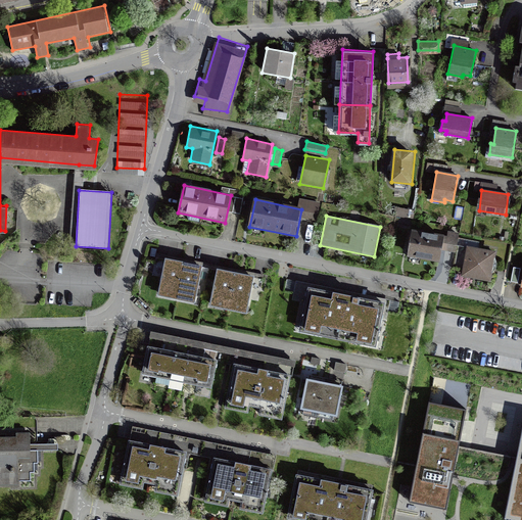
[(413,230),(409,256),(441,262),(445,236),(413,230)]
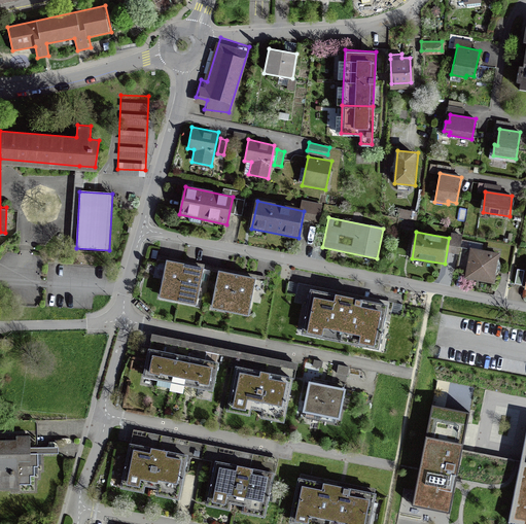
[(470,247),(465,278),(495,283),(500,252),(470,247)]
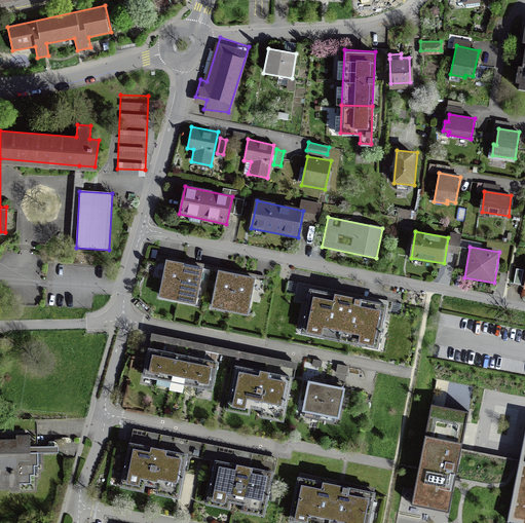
[(162,274),(165,257),(158,255),(155,272),(162,274)]
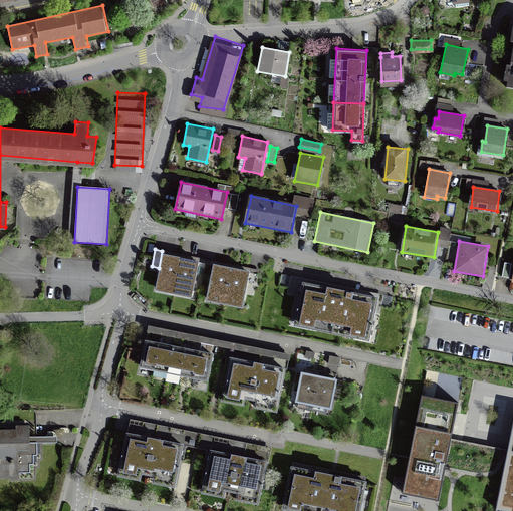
[(156,281),(191,288),(194,275),(197,258),(187,256),(171,252),(162,251),(159,268),(156,281)]
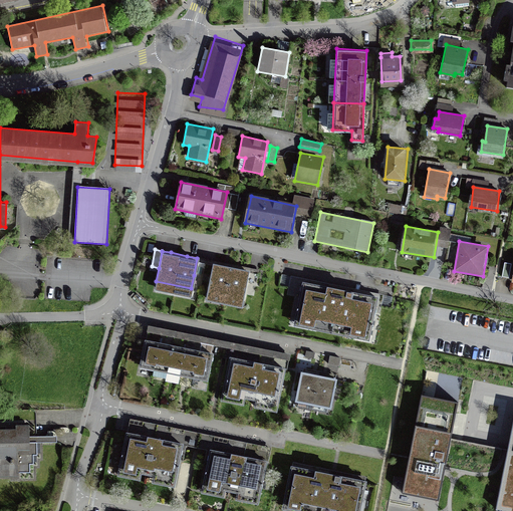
[(204,259),(197,258),(194,275),(200,277),(204,259)]
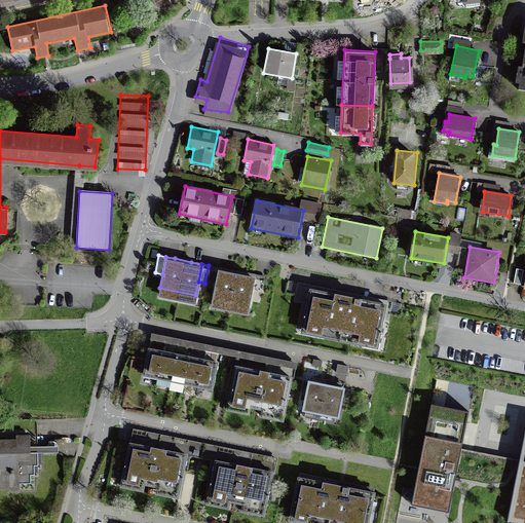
[(523,267),(516,265),(512,279),(520,281),(523,267)]
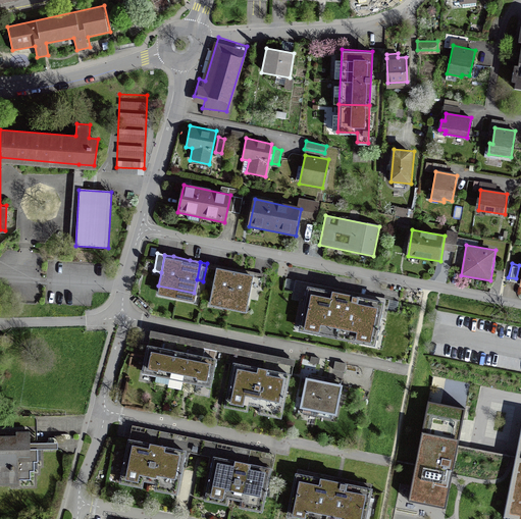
[(212,283),(216,265),(211,264),(207,282),(212,283)]
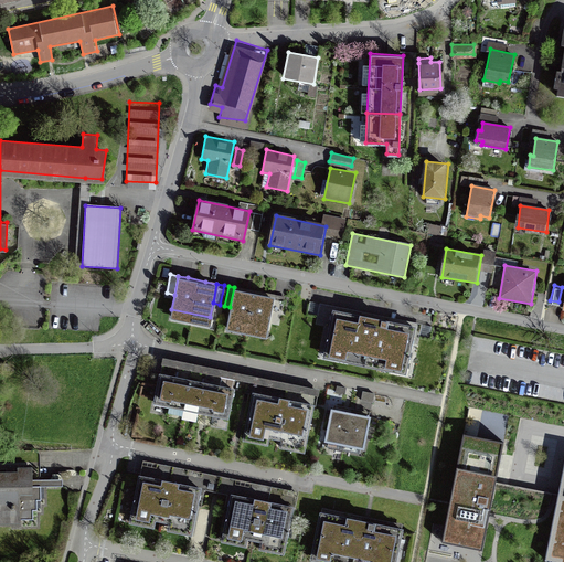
[(262,293),(244,289),(234,287),(230,307),(226,320),(266,329),(268,316),(273,295),(262,293)]
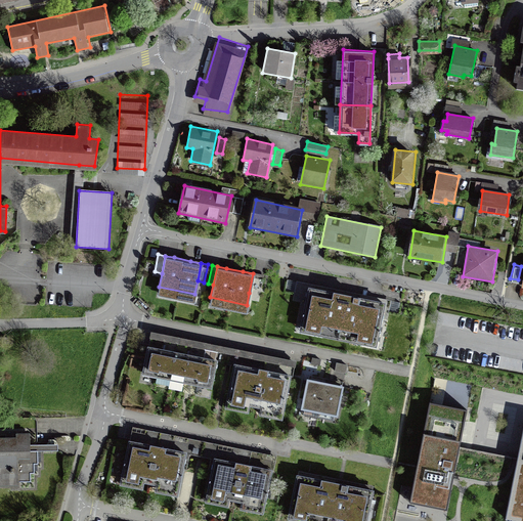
[(253,273),(249,293),(259,295),(263,276),(253,273)]
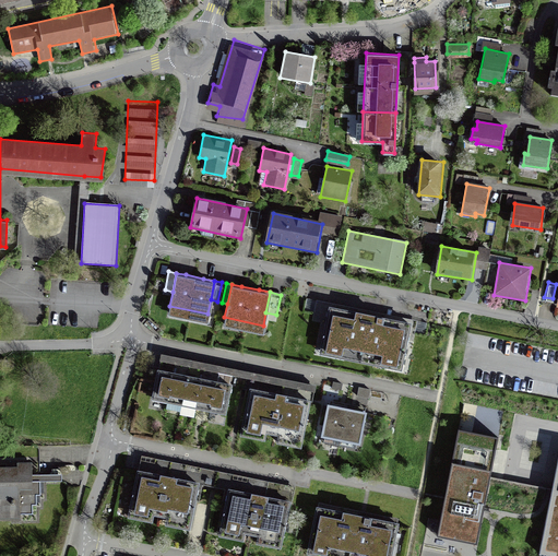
[(416,319),(313,298),(311,308),(310,317),(325,320),(319,355),(405,373),(414,330),(416,319)]
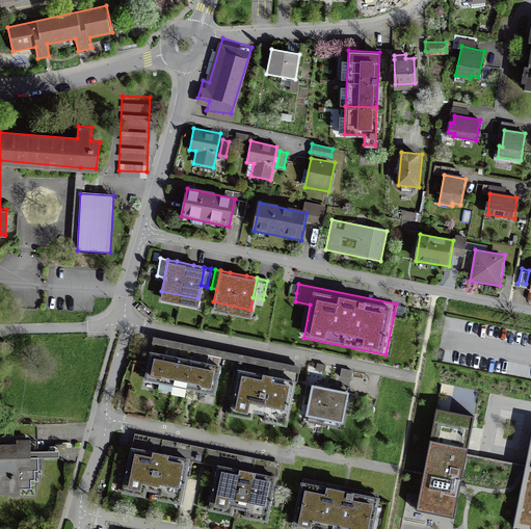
[(405,306),(396,303),(394,314),(403,315),(405,306)]
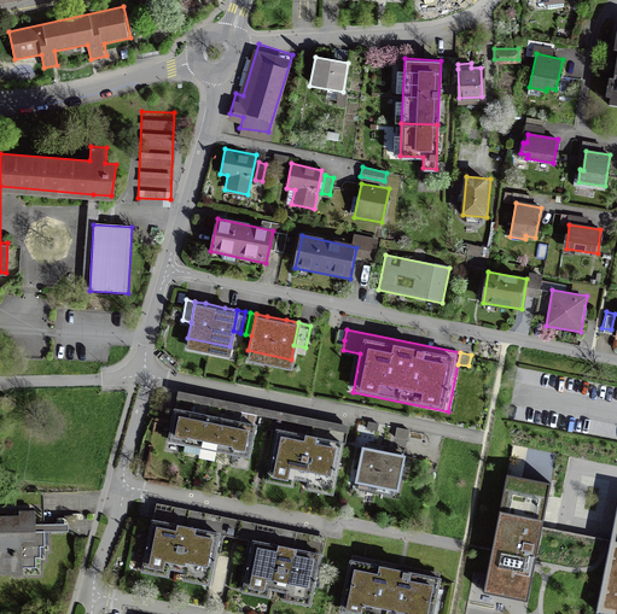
[(198,410),(182,408),(173,405),(167,437),(249,454),(255,422),(246,421),(230,417),(214,414),(198,410)]
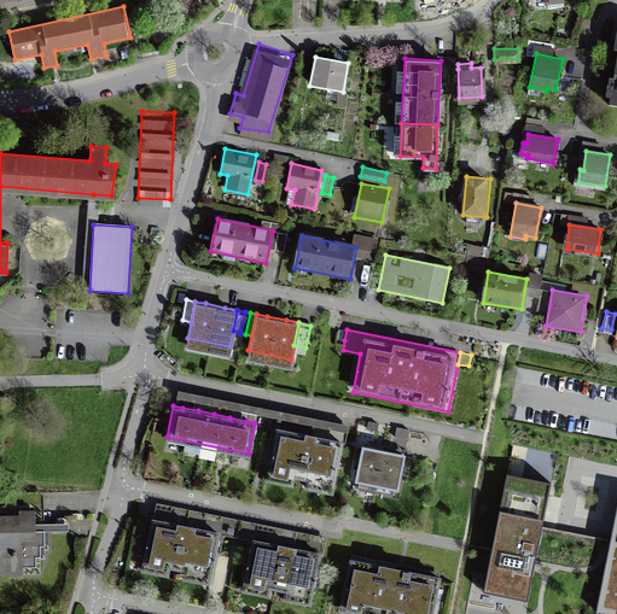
[(345,430),(348,415),(339,413),(337,425),(315,420),(315,424),(345,430)]
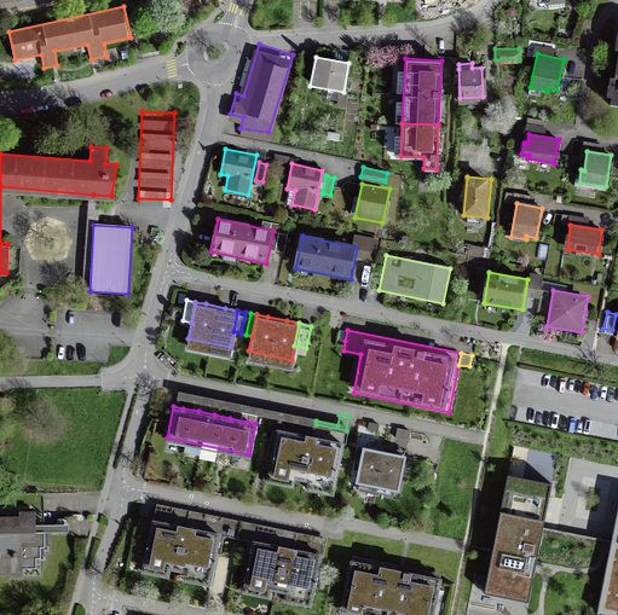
[(377,422),(369,419),(368,427),(376,429),(377,422)]
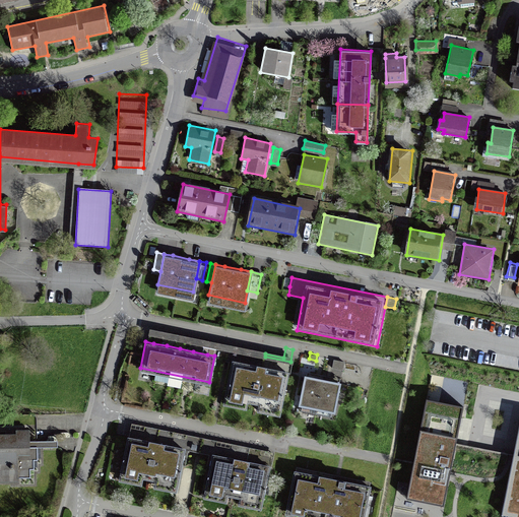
[(344,361),(333,358),(332,365),(342,368),(344,361)]
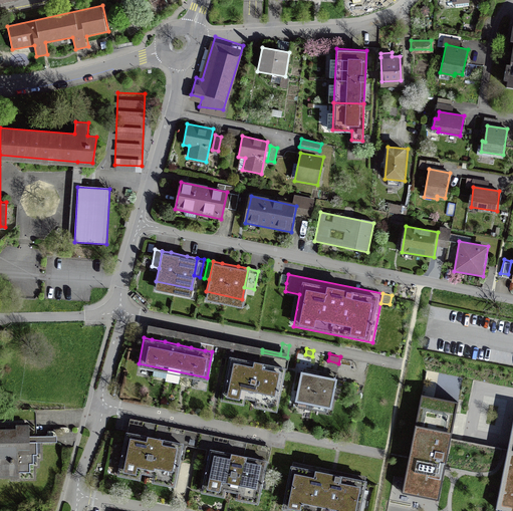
[(264,397),(279,400),(286,367),(257,361),(231,355),(224,389),(236,391),(235,395),(263,400),(264,397)]
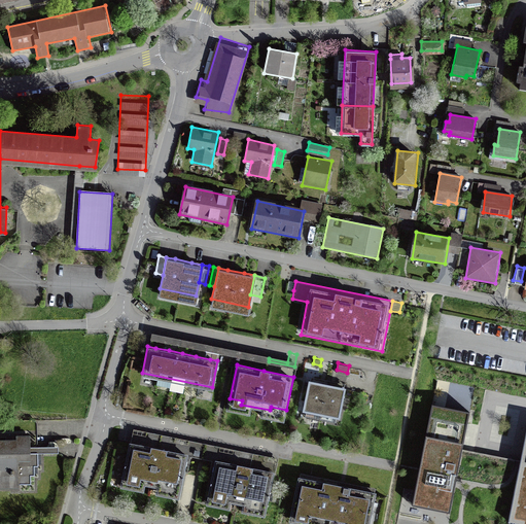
[(433,392),(469,398),(472,382),(436,376),(433,392)]
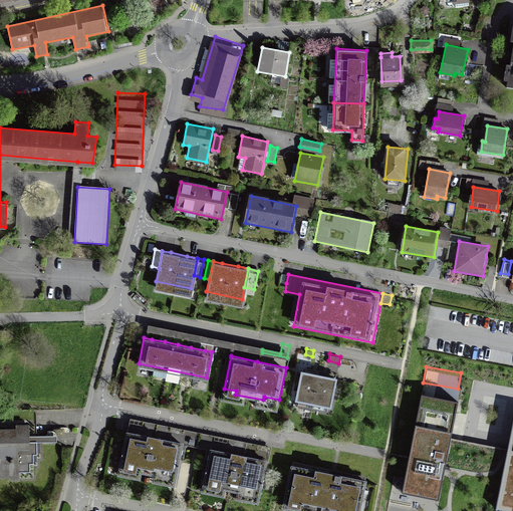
[(300,368),(293,398),(331,407),(338,376),(323,373),(313,371),(300,368)]
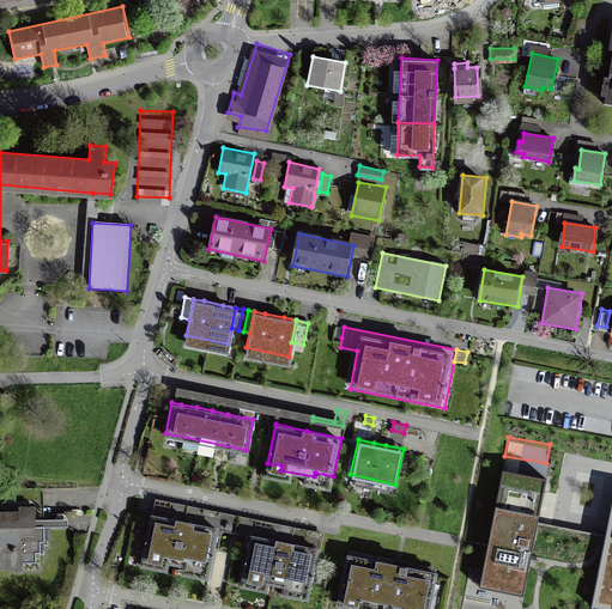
[(529,556),(545,475),(502,467),(478,584),(522,592),(529,556)]
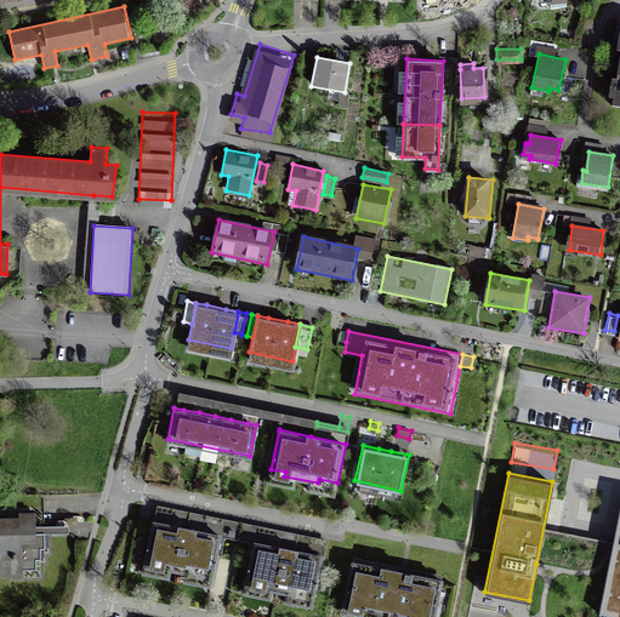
[(18,519),(0,519),(0,575),(21,575),(20,570),(35,570),(35,560),(40,560),(39,548),(45,548),(44,535),(70,535),(70,526),(37,527),(35,491),(18,491),(18,519)]
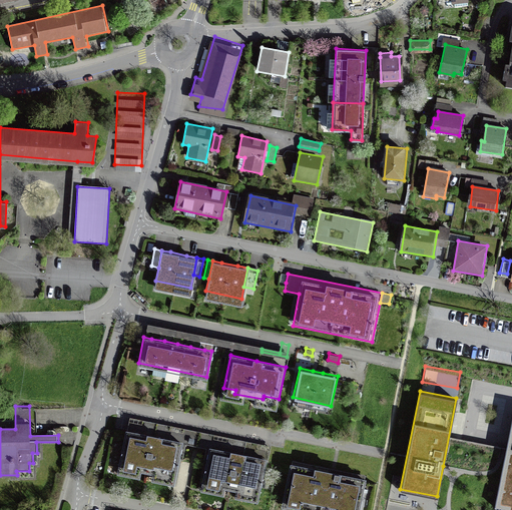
[(511,509),(511,425),(507,450),(497,503),(506,505),(505,509),(511,509)]
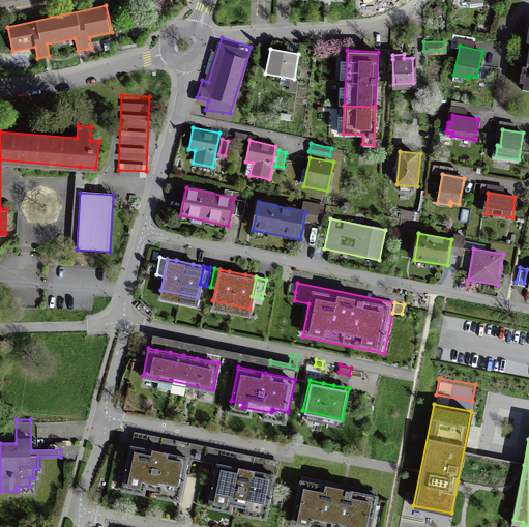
[(157,497),(180,502),(189,459),(131,445),(121,490),(145,495),(146,488),(158,491),(157,497)]
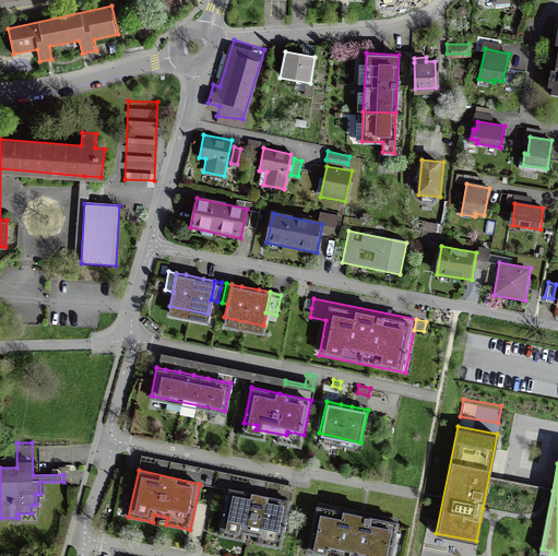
[(258,543),(282,548),(292,503),(229,489),(220,536),(244,542),(246,534),(259,536),(258,543)]
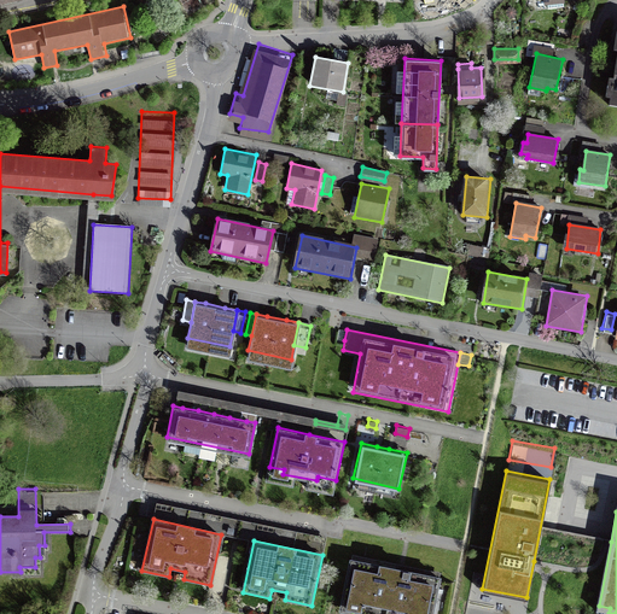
[(342,612),(351,613),(434,613),(441,578),(353,561),(342,612)]
